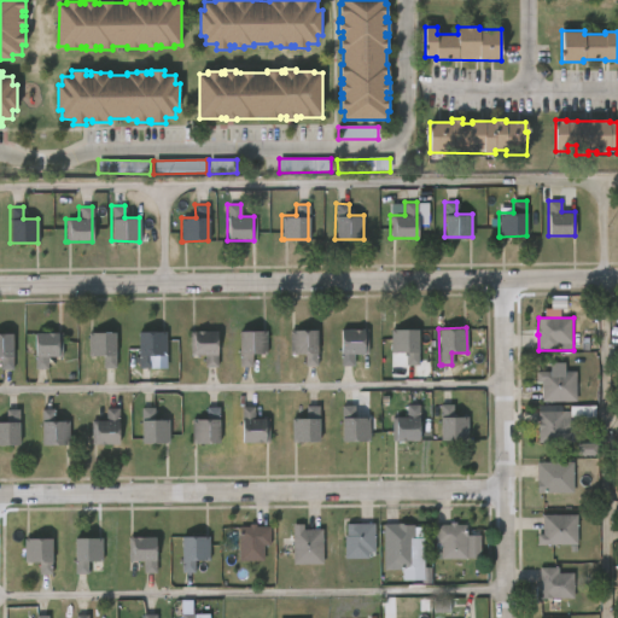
[(418,330),(418,365),(406,365),(406,351),(391,351),(391,328),(418,330)]
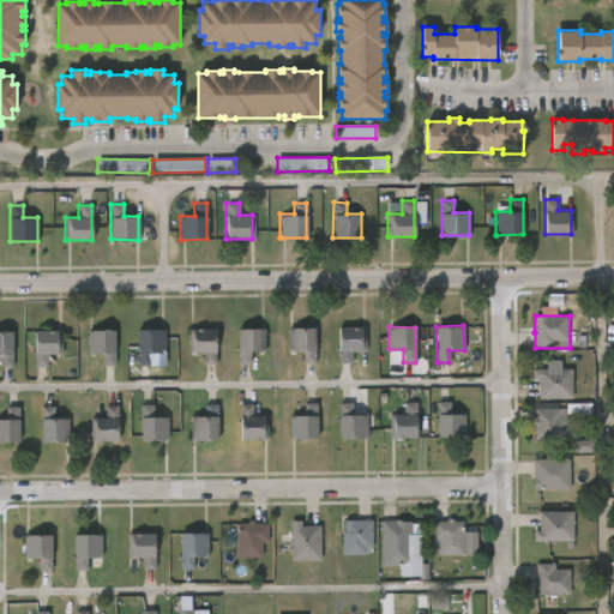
[(314,327),(314,363),(302,363),(302,350),(288,351),(288,327),(314,327)]
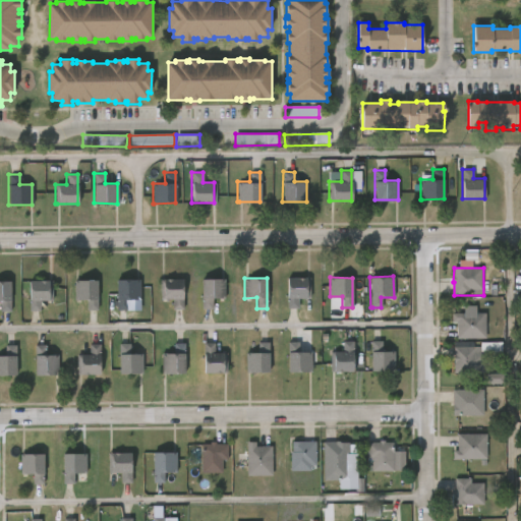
[(289,307),(286,307),(287,278),(309,278),(309,297),(298,297),(298,307),(289,307)]
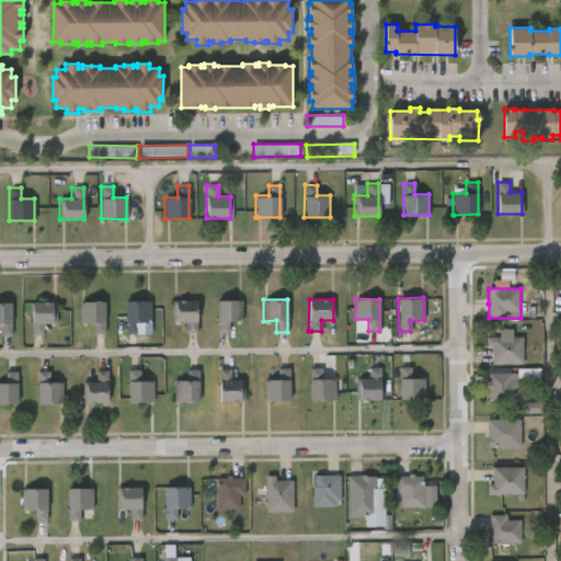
[(196,300),(196,332),(185,332),(185,322),(171,322),(171,300),(196,300)]
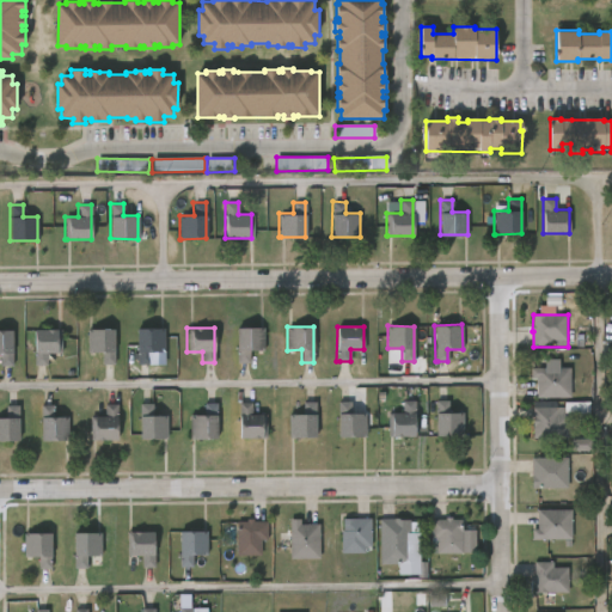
[(239,363),(236,363),(236,328),(263,328),(263,350),(250,352),(250,363),(239,363)]
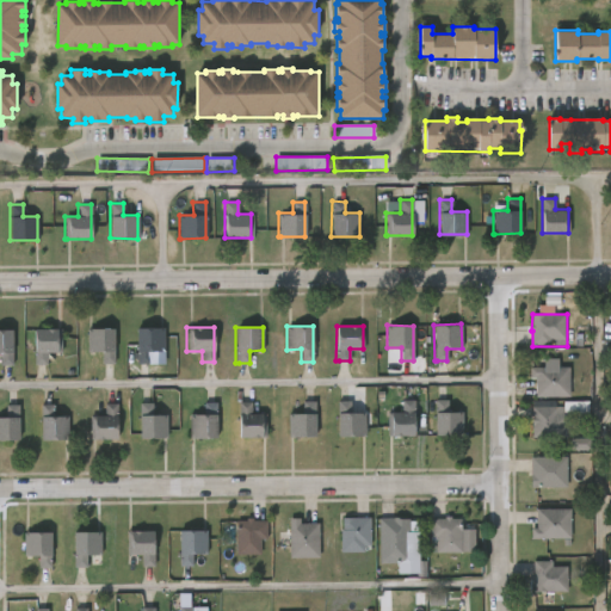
[(37,364),(32,364),(32,328),(60,328),(60,352),(45,352),(45,364),(37,364)]
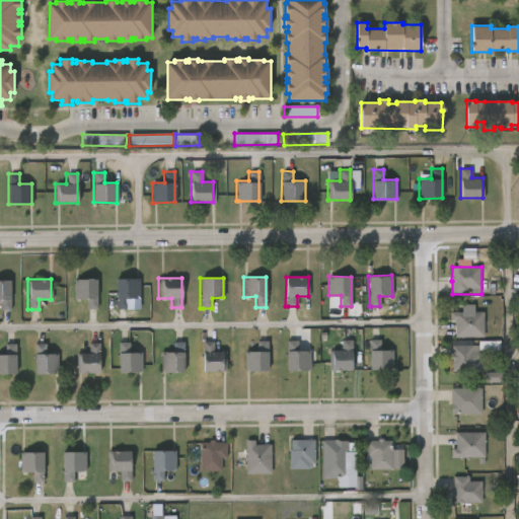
[(96,279),(96,309),(85,309),(84,298),(73,298),(73,279),(96,279)]
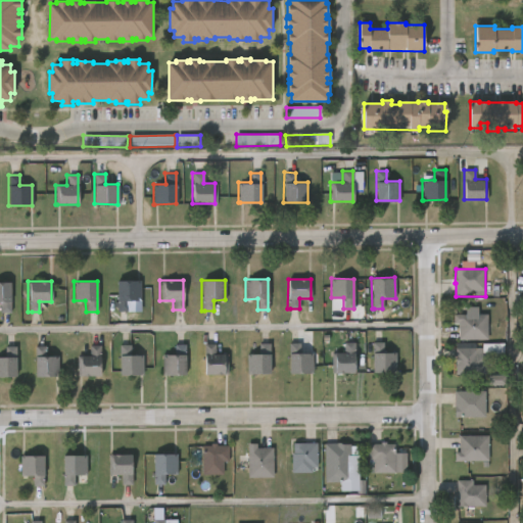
[(120,311),(115,311),(115,281),(140,281),(140,300),(127,300),(127,311),(120,311)]
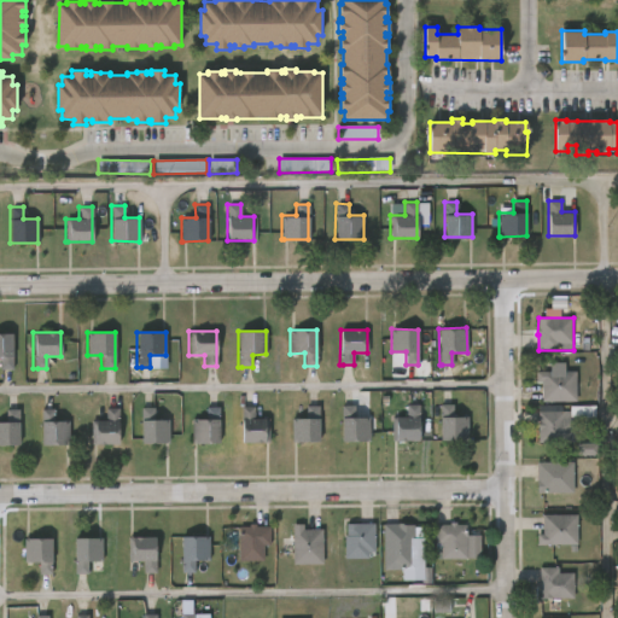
[(0,333),(11,333),(11,369),(0,369),(0,333)]
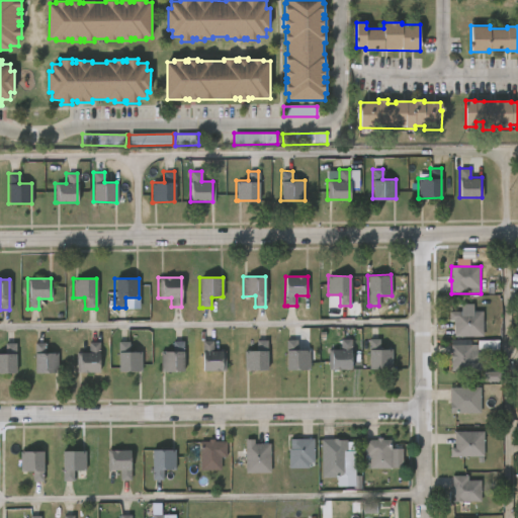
[(485,313),(485,337),(455,337),(455,321),(450,321),(450,312),(485,313)]
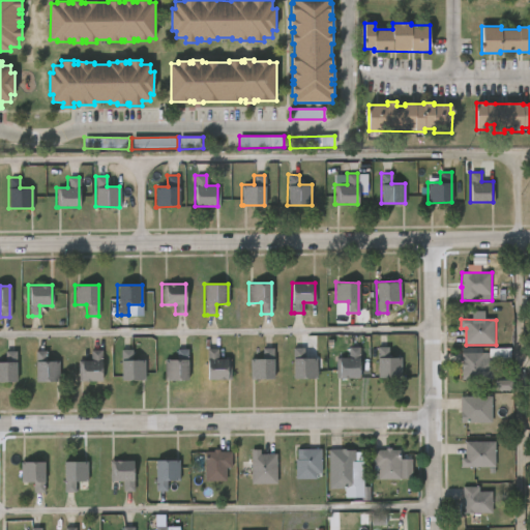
[(337,377),(335,377),(336,357),(348,357),(348,346),(359,346),(359,378),(337,377)]
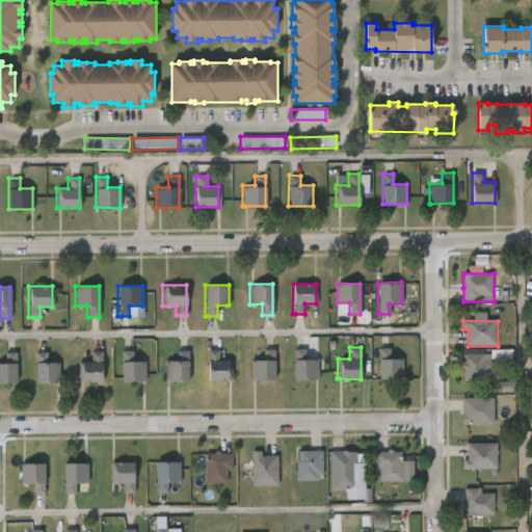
[(390,348),(390,358),(402,358),(402,379),(379,378),(379,347),(390,348)]
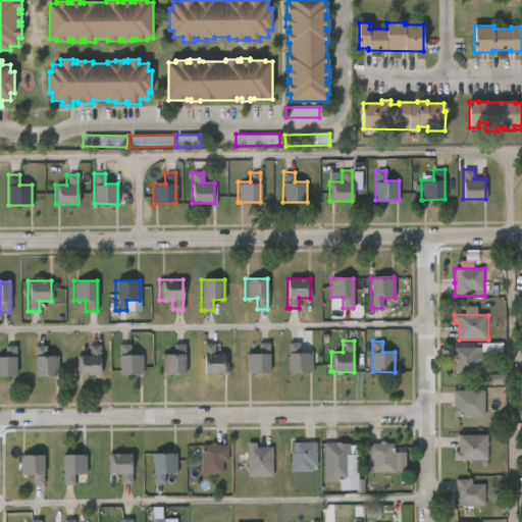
[(299,342),(299,353),(311,353),(310,372),(288,372),(289,342),(299,342)]
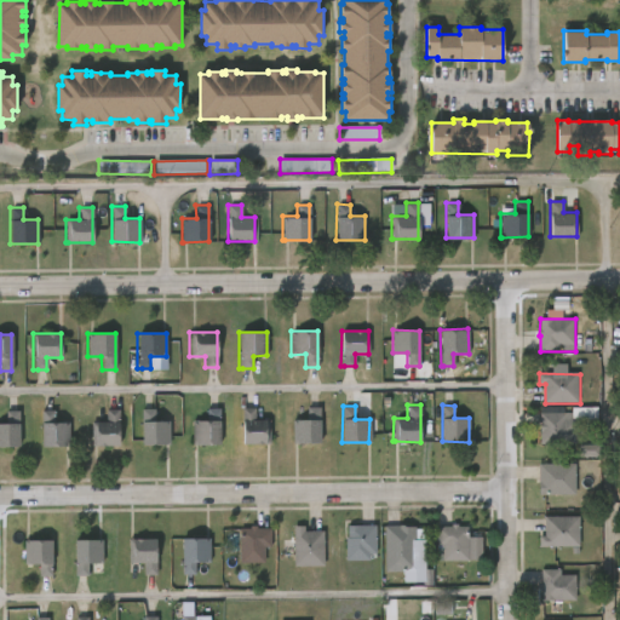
[(254,407),(254,420),(269,420),(268,443),(241,443),(242,407),(254,407)]
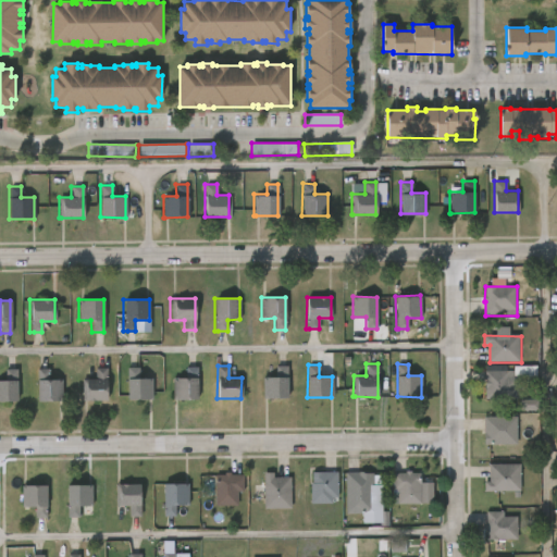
[(264,398),(263,398),(263,376),(275,376),(274,366),(287,366),(287,398),(264,398)]
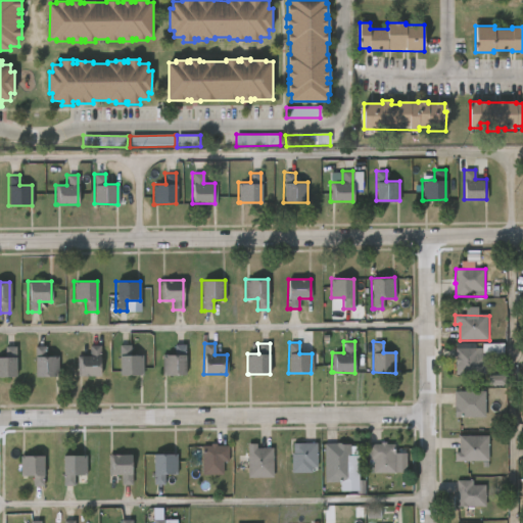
[(483,374),(457,374),(457,348),(483,349),(483,343),(507,343),(507,354),(484,354),(483,374)]
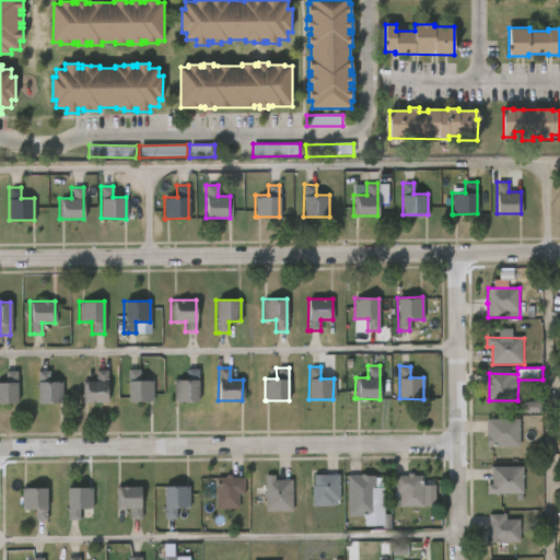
[(139,369),(139,380),(152,380),(152,401),(127,400),(128,369),(139,369)]
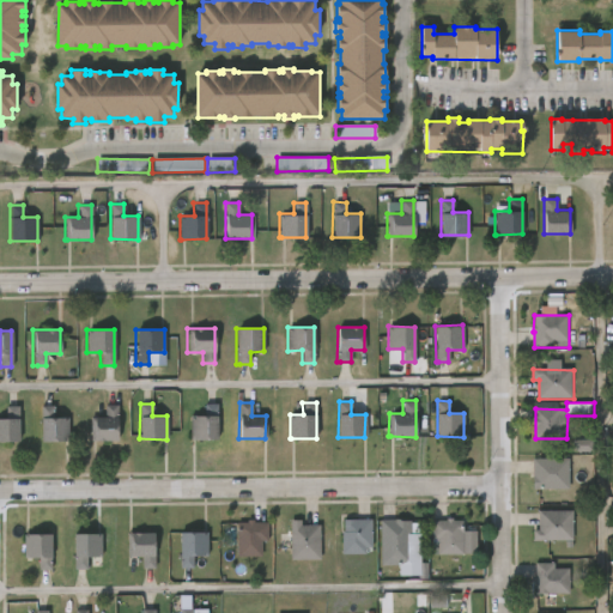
[(192,439),(190,439),(190,416),(204,416),(204,404),(217,404),(217,439),(192,439)]
